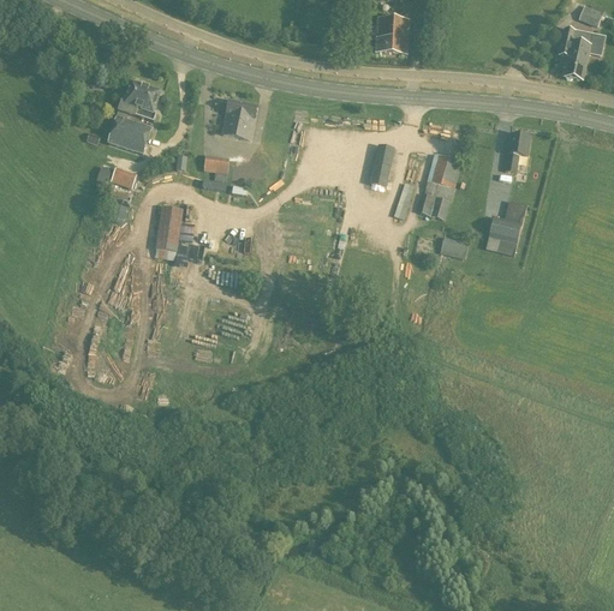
[(595,25),(602,10),(583,1),(577,17),(595,25)]
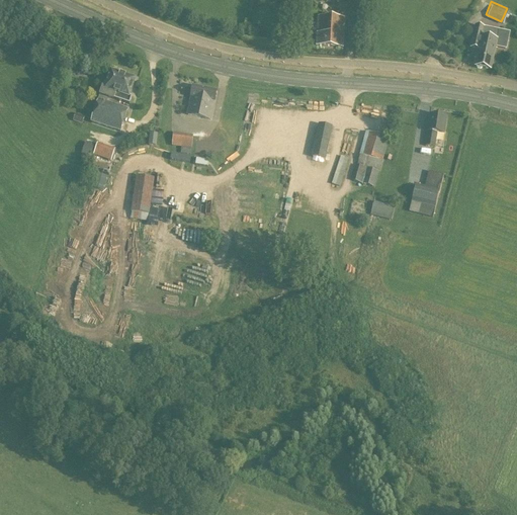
[(316,30),(316,43),(341,45),(343,15),(319,14),(318,30),(316,30)]
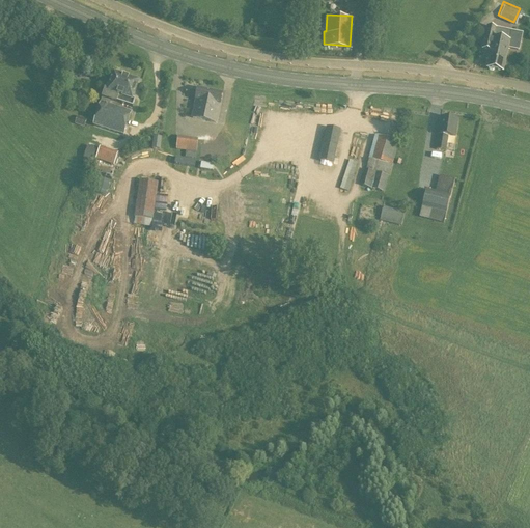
[(260,21),(251,20),(250,28),(258,29),(260,21)]
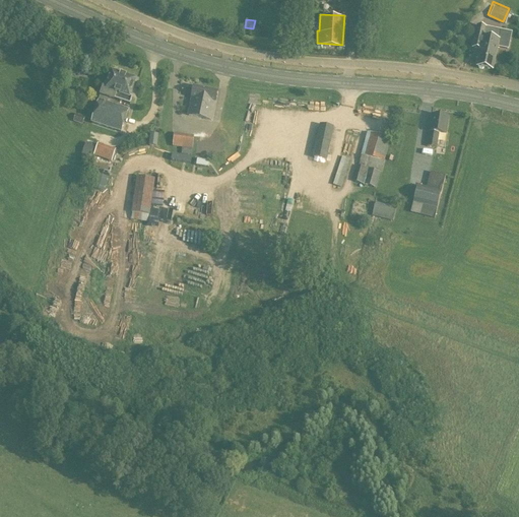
[(475,64),(492,67),(498,38),(489,36),(491,26),(475,22),(470,45),(479,47),(475,64)]
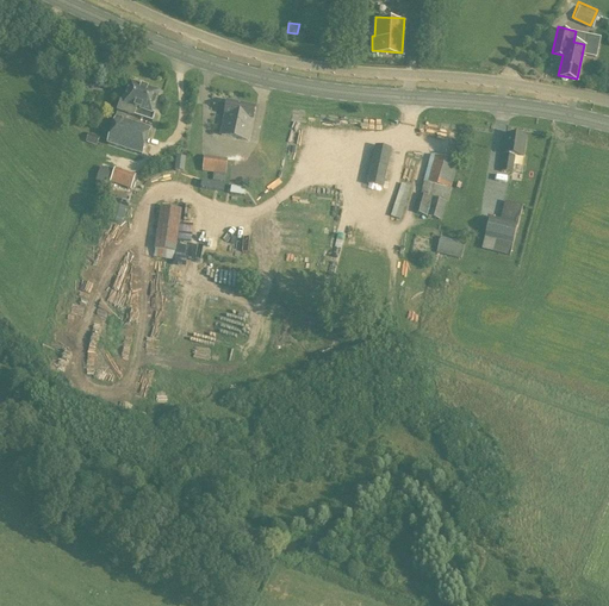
[(157,91),(130,81),(123,101),(120,100),(118,107),(151,119),(154,112),(151,111),(157,91)]
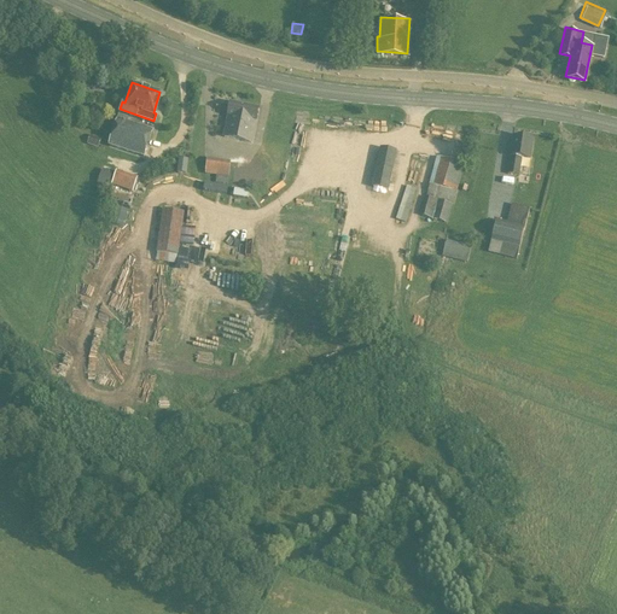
[(227,112),(223,134),(250,140),(255,118),(256,118),(258,106),(230,100),(227,112)]
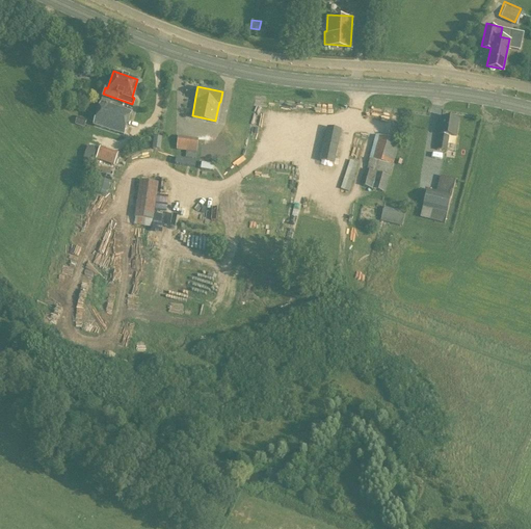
[(93,124),(90,130),(121,140),(123,133),(124,133),(131,110),(100,100),(93,123),(93,124)]
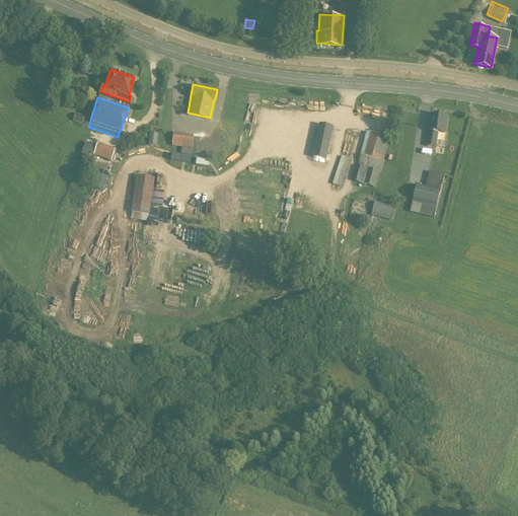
[(430,114),(428,129),(427,129),(426,143),(435,145),(437,130),(444,131),(446,116),(430,114)]
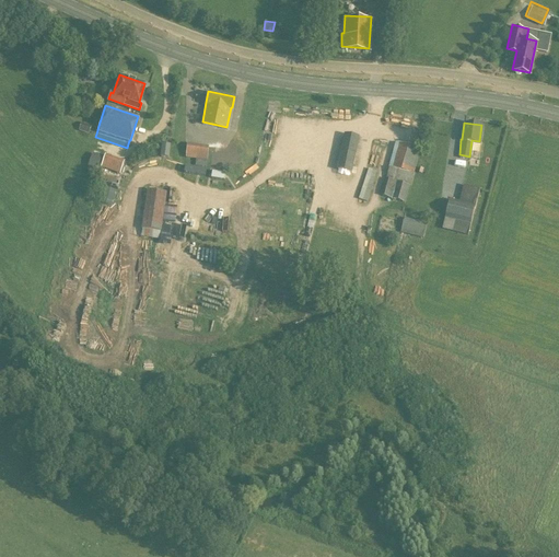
[(342,131),(336,167),(351,170),(358,135),(342,131)]
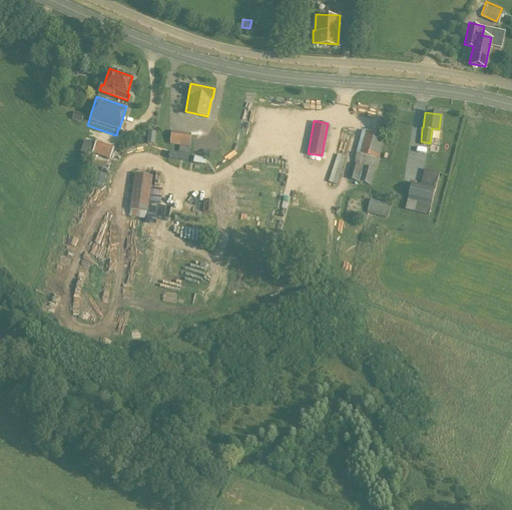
[(353,161),(376,167),(385,134),(362,128),(353,161)]
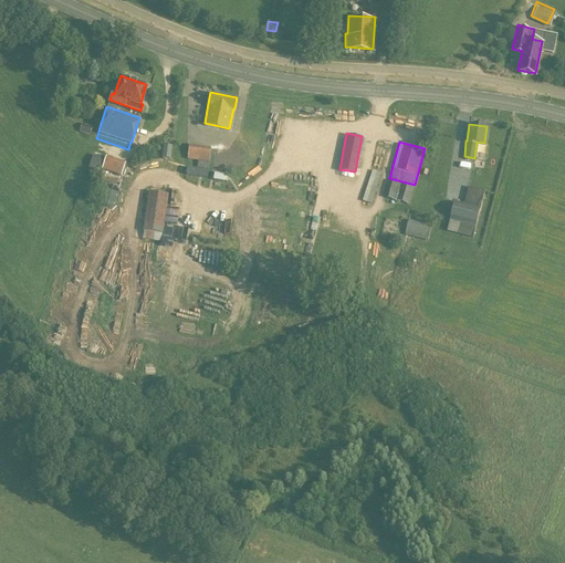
[(161,156),(170,157),(171,144),(163,143),(161,156)]
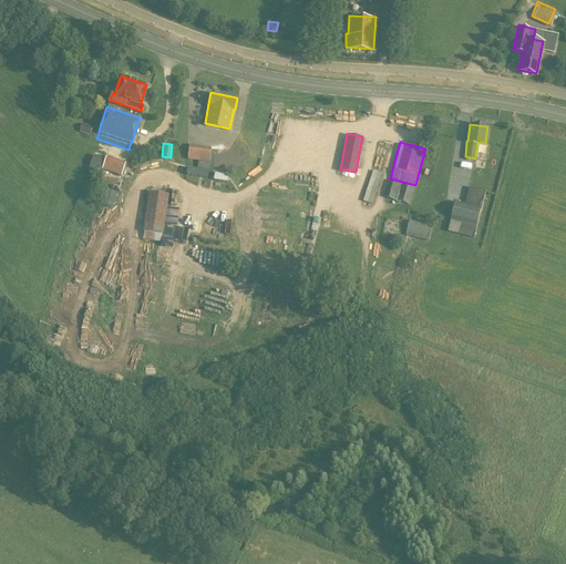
[(187,157),(197,159),(196,166),(208,166),(211,145),(188,143),(187,157)]
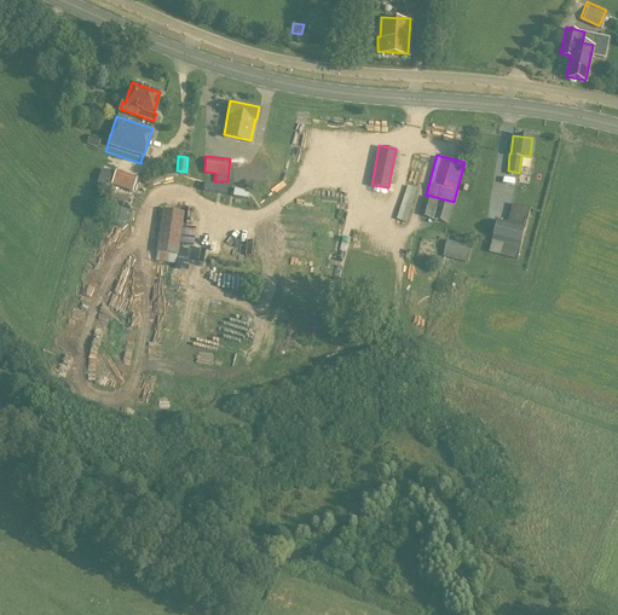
[(246,185),(248,160),(235,158),(232,183),(246,185)]
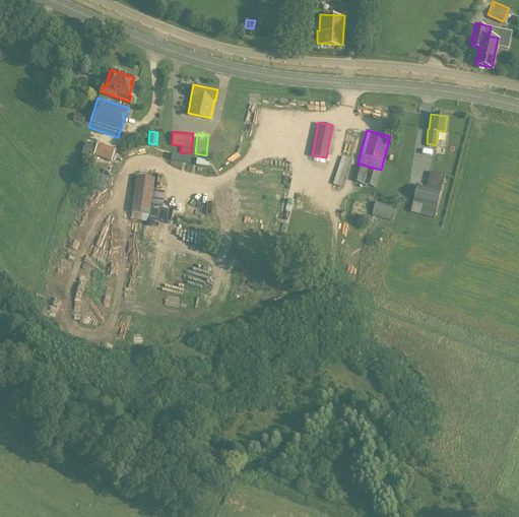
[(84,139),(79,155),(87,157),(93,142),(84,139)]
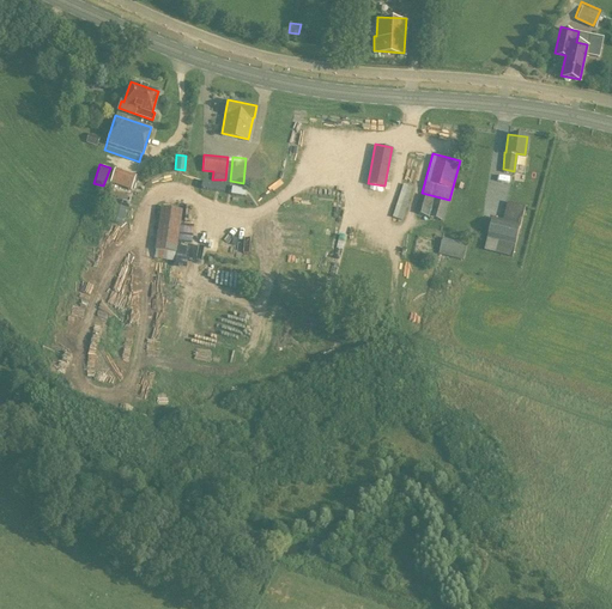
[(115,164),(109,178),(131,187),(135,172),(115,164)]
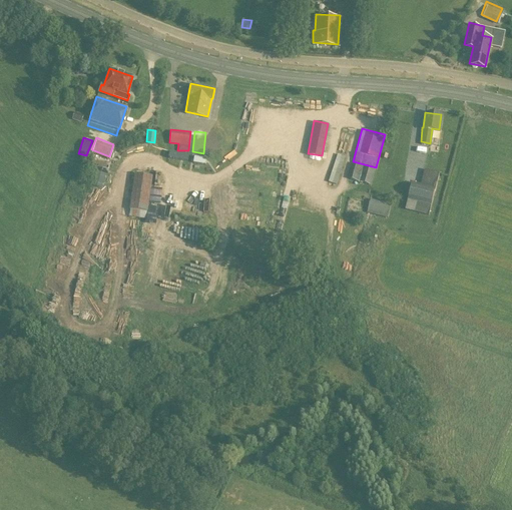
[(347,176),(370,183),(375,167),(352,161),(347,176)]
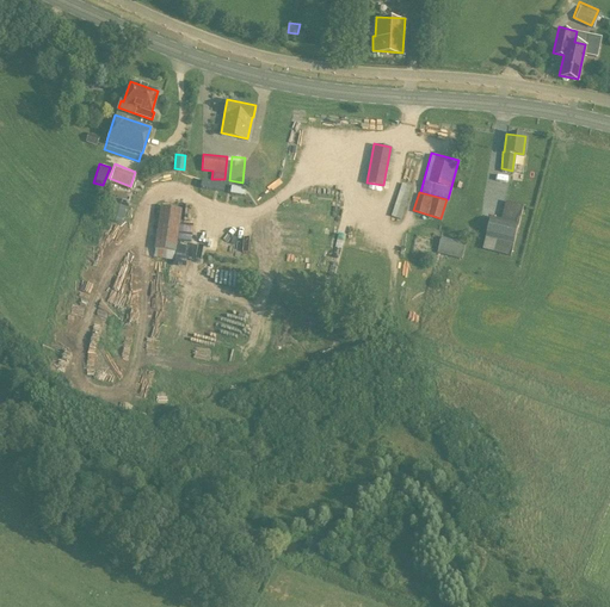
[(121,221),(125,204),(108,199),(103,216),(121,221)]
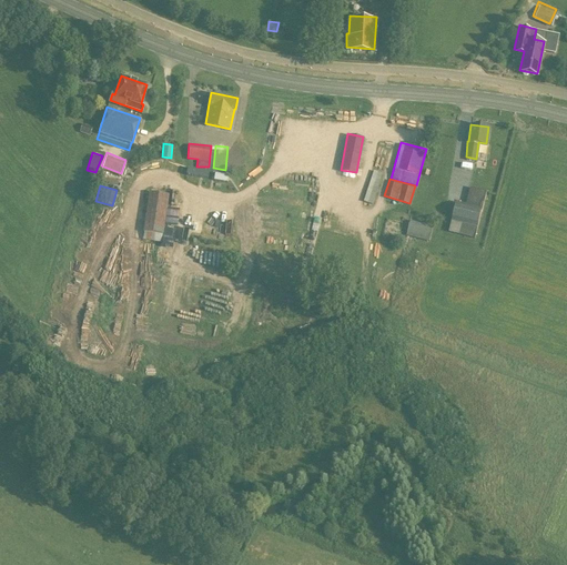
[(448,230),(474,236),(485,190),(469,185),(465,202),(455,200),(448,230)]
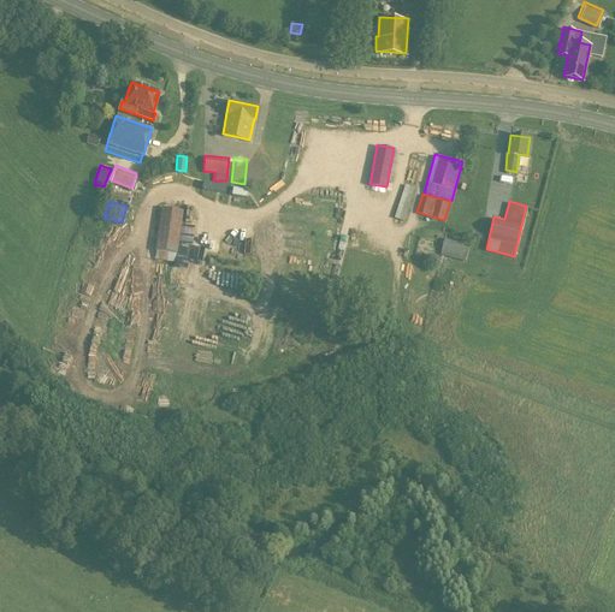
[(154,257),(175,260),(176,251),(177,251),(182,209),(161,206),(155,249),(154,257)]
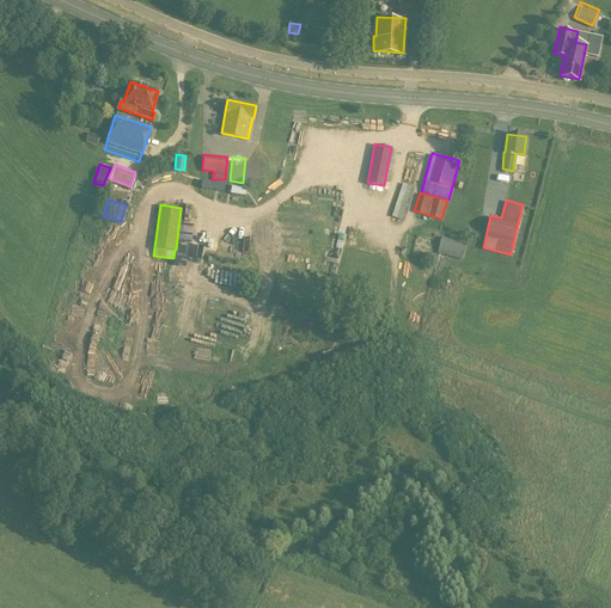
[(441,235),(437,251),(462,257),(465,241),(441,235)]
